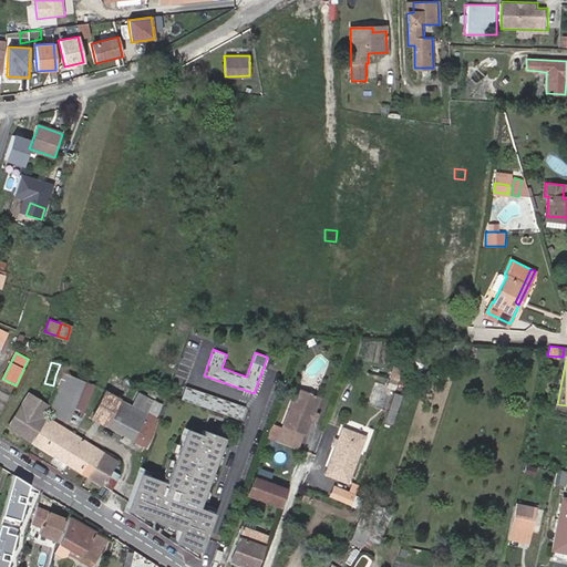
[(66,368),(60,364),(55,375),(61,378),(48,412),(75,423),(79,415),(82,418),(94,385),(64,373),(66,368)]
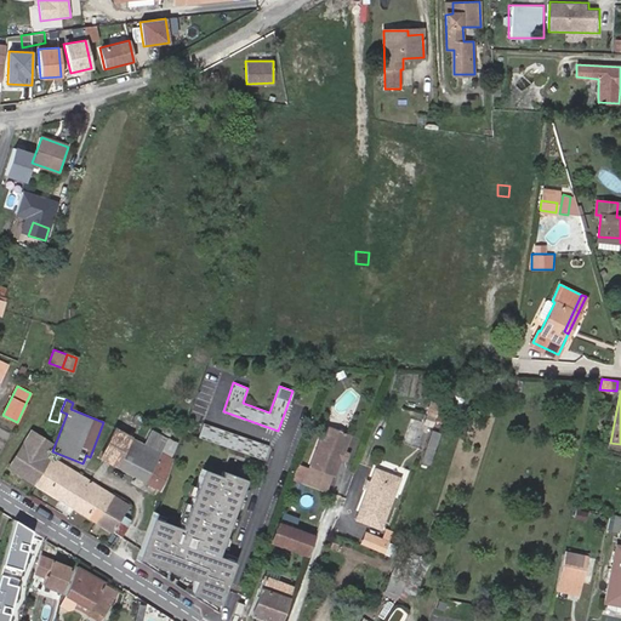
[(439,416),(440,403),(429,402),(426,422),(443,426),(444,416),(439,416)]
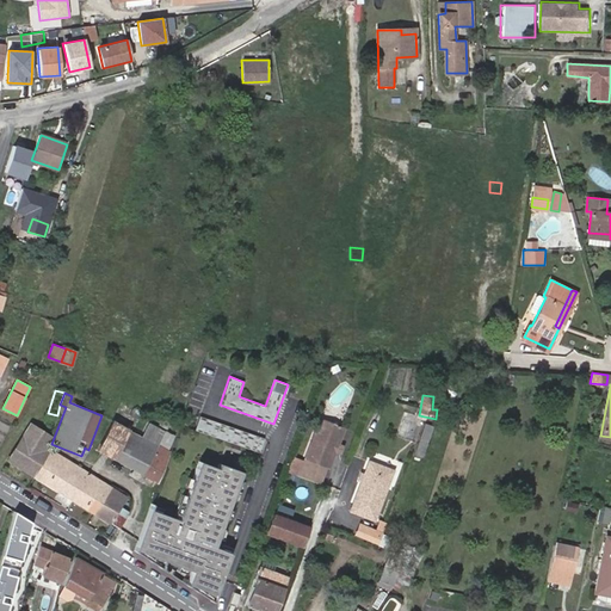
[(264,437),(199,417),(195,430),(259,451),(264,437)]
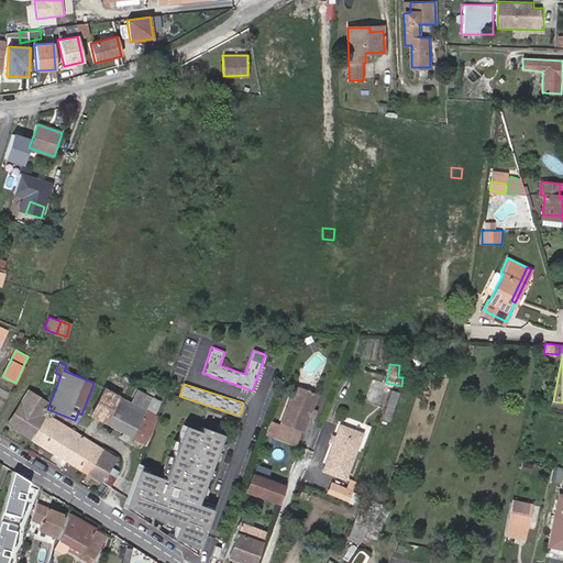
[(0,385),(0,396),(8,398),(10,388),(0,385)]
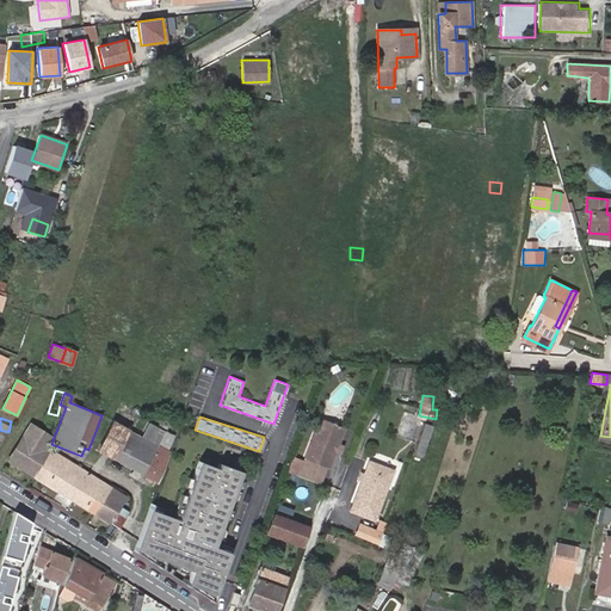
[(344,427),(320,418),(298,474),(314,480),(316,471),(323,475),(327,466),(329,467),(344,427)]
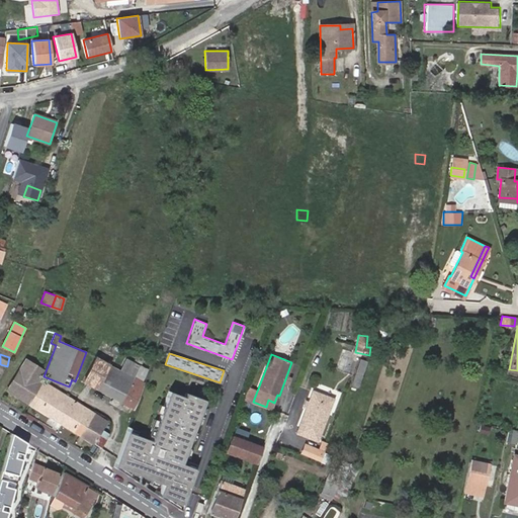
[(144,382),(134,377),(109,365),(109,364),(95,357),(82,381),(133,409),(144,382)]
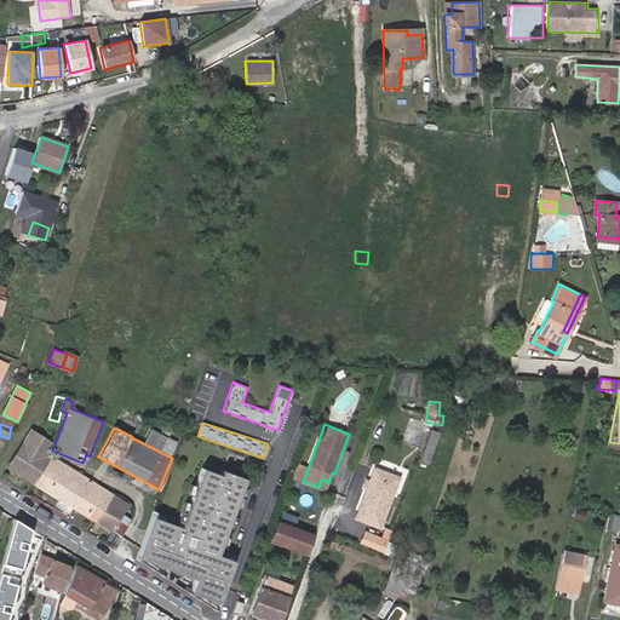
[(441,434),(431,430),(423,453),(434,457),(441,434)]
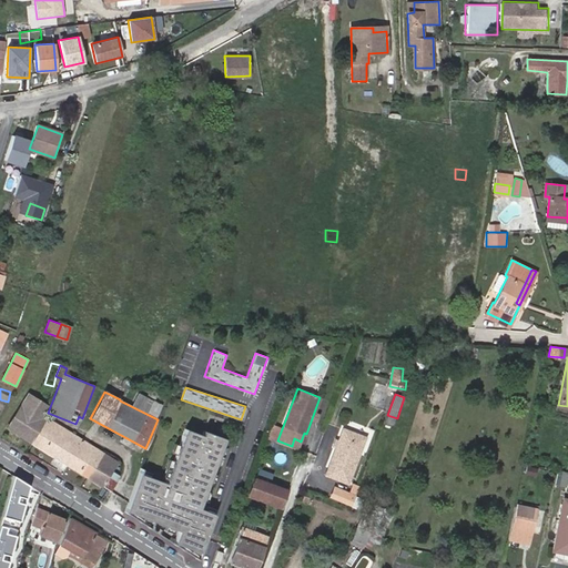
[(9,427),(32,442),(48,418),(44,417),(48,406),(29,395),(9,427)]
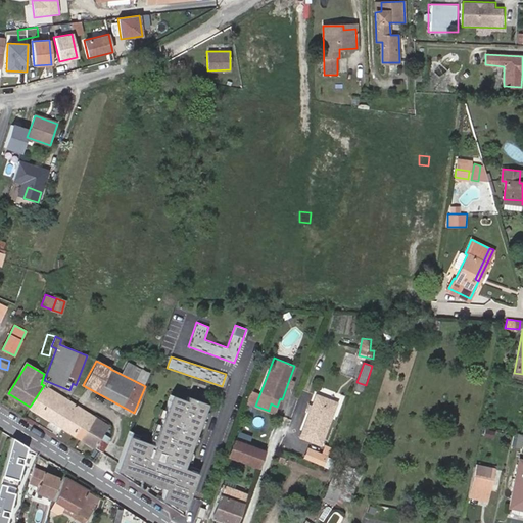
[(135,381),(145,386),(150,373),(141,369),(135,381)]
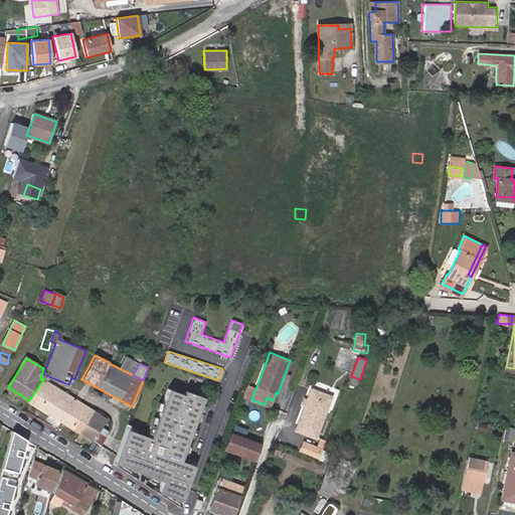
[(43,379),(29,400),(101,446),(106,437),(99,432),(106,419),(43,379)]
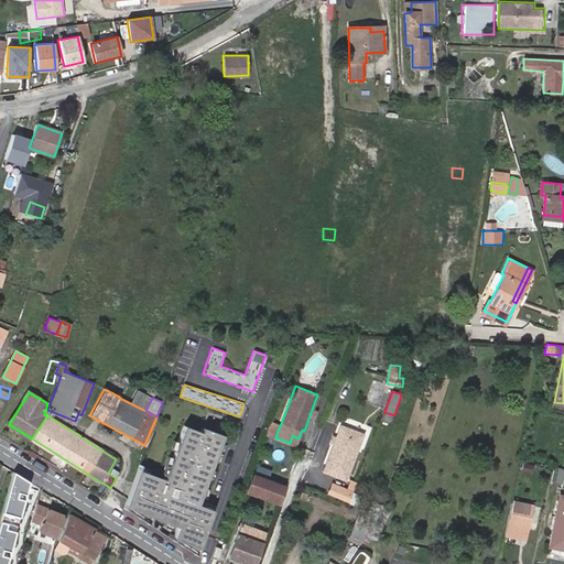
[(270,422),(264,434),(274,437),(279,425),(270,422)]
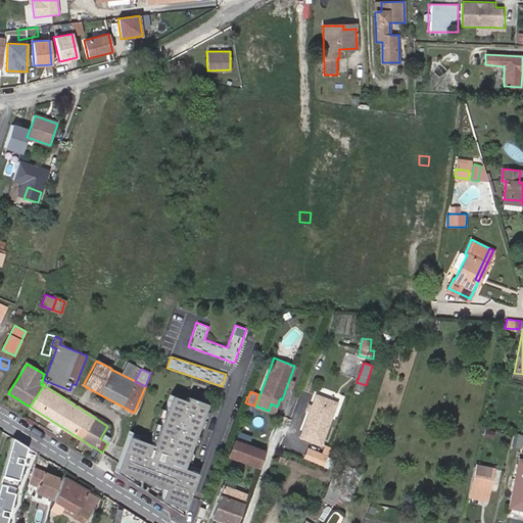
[(151,448),(129,440),(117,470),(163,487),(159,500),(184,509),(197,472),(183,467),(206,403),(187,396),(186,399),(171,394),(151,448)]
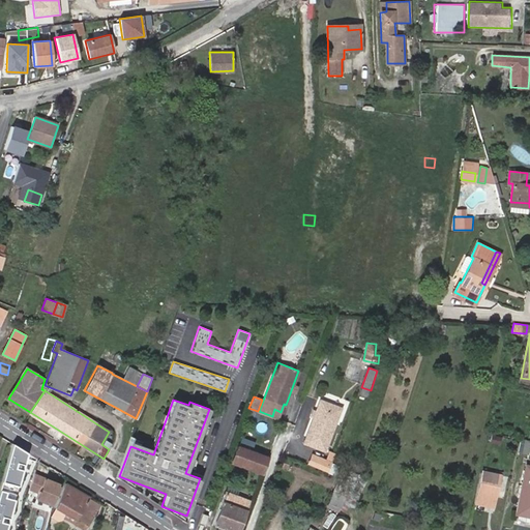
[(341,408),(320,400),(304,443),(325,450),(341,408)]
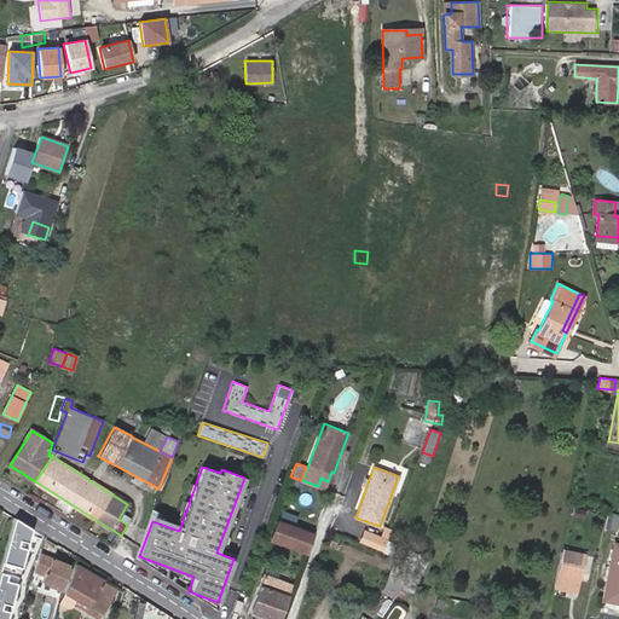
[(328,481),(320,478),(318,486),(324,489),(328,481)]
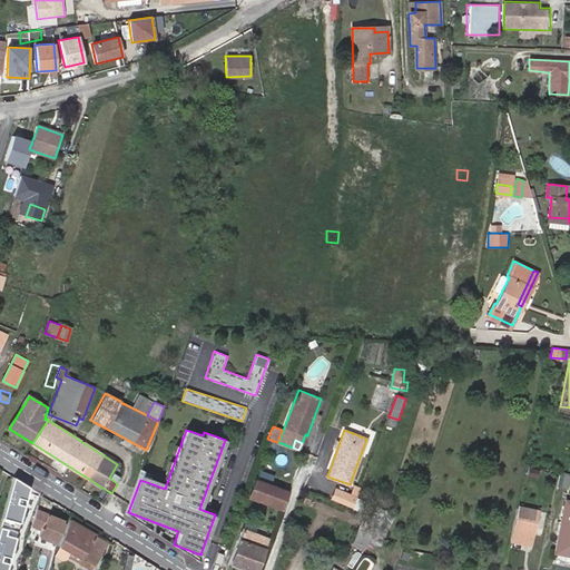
[(261,463),(259,469),(291,482),(294,475),(261,463)]
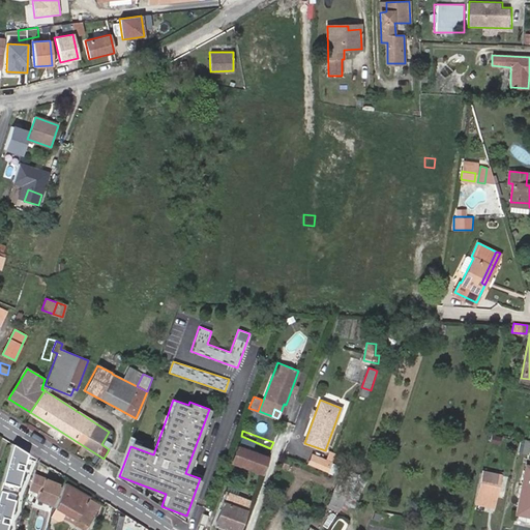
[(270,448),(241,436),(237,445),(268,457),(270,448)]
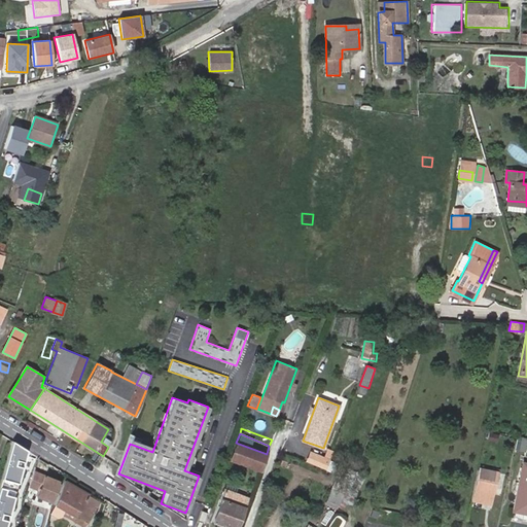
[(0,526),(4,526),(26,451),(11,441),(0,483),(0,526)]
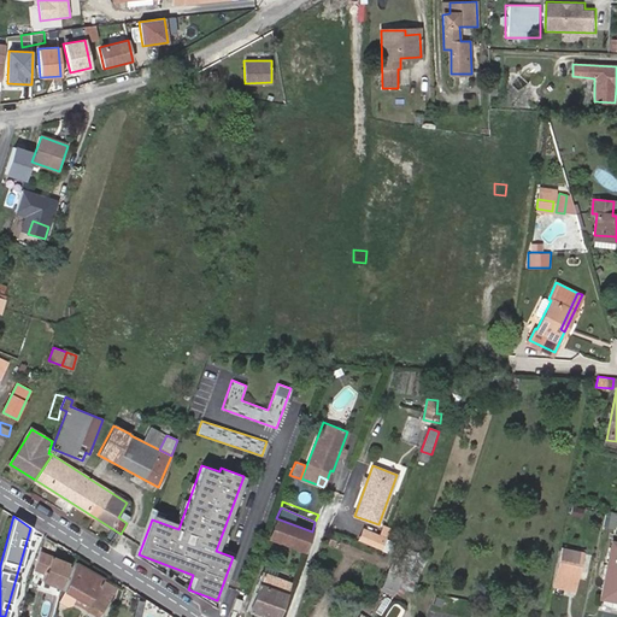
[(305,550),(312,532),(276,518),(270,538),(305,550)]
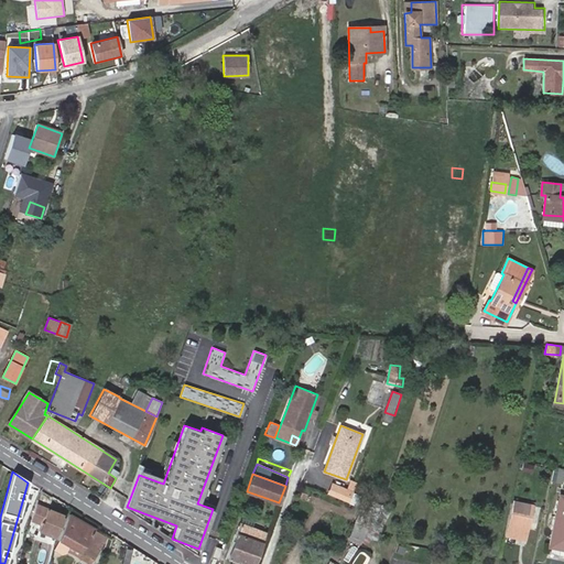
[(331,495),(350,502),(354,494),(334,485),(331,495)]
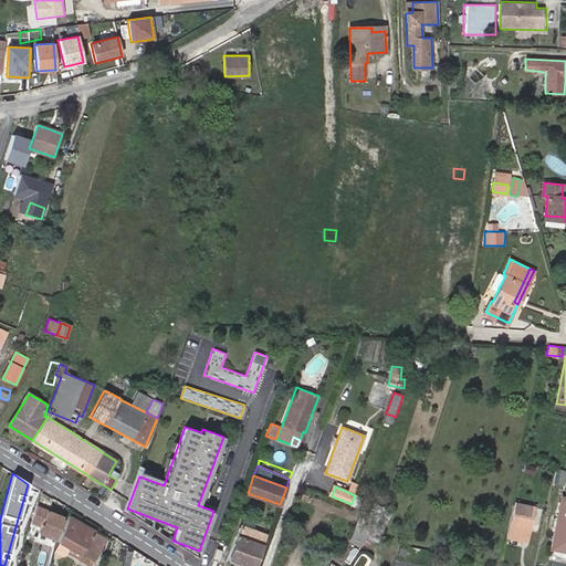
[(565,498),(561,498),(551,547),(565,551),(565,498)]
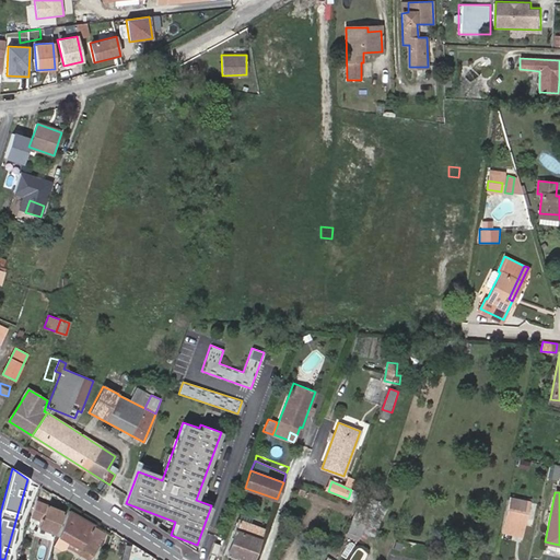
[(528,502),(510,498),(503,531),(515,533),(516,529),(522,531),(528,502)]
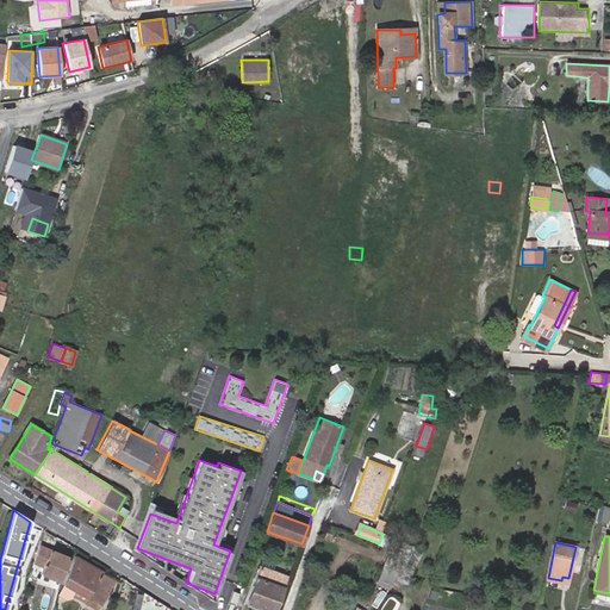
[(56,553),(39,546),(35,562),(45,567),(43,572),(61,580),(70,560),(68,559),(60,576),(50,571),(51,562),(56,553)]
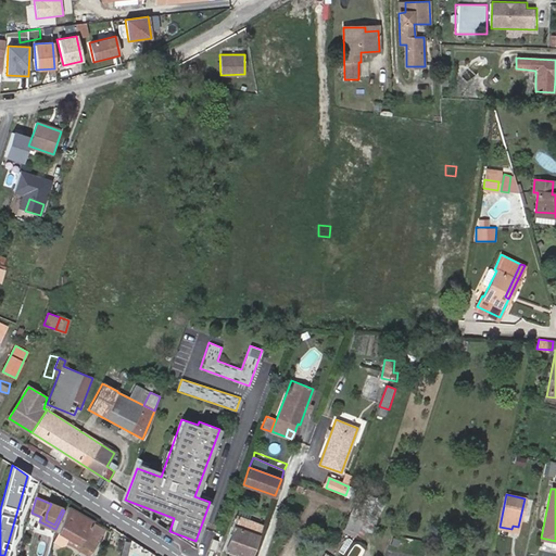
[(62,509),(51,504),(47,513),(46,520),(54,525),(62,509)]
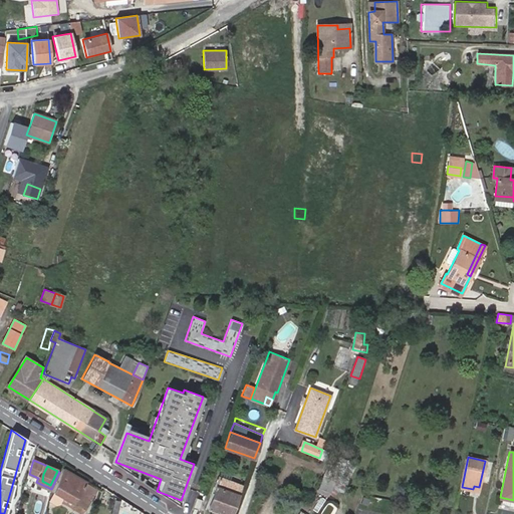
[(63,470),(54,492),(74,503),(86,509),(98,490),(86,483),(86,482),(63,470)]
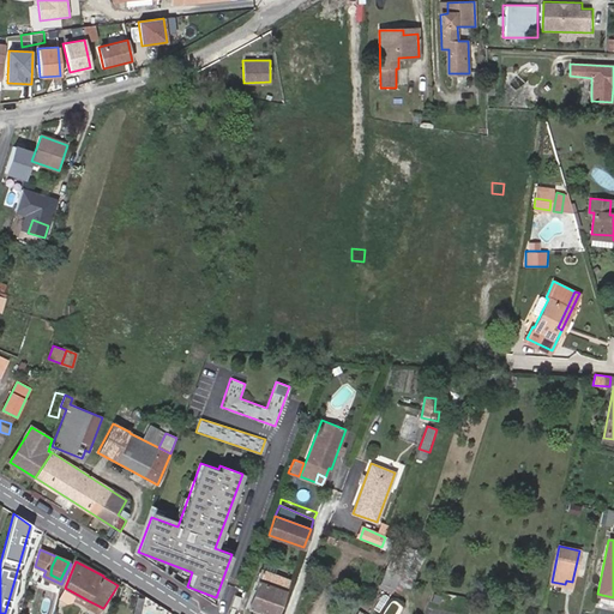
[(420,567),(410,561),(401,577),(410,583),(420,567)]
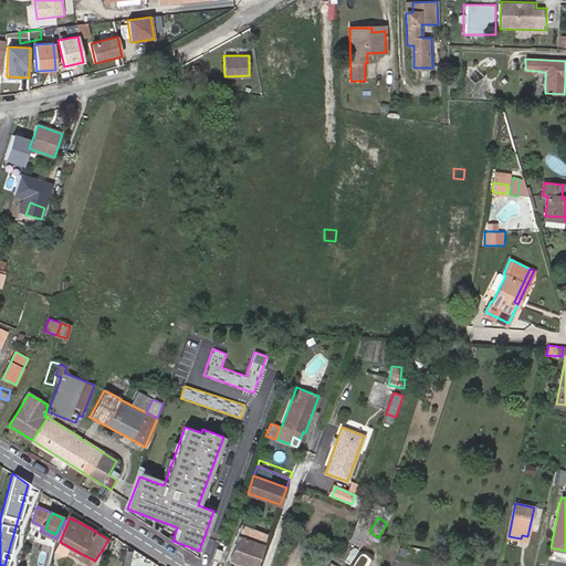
[(252,565),(265,533),(241,524),(229,559),(247,565),(252,565)]
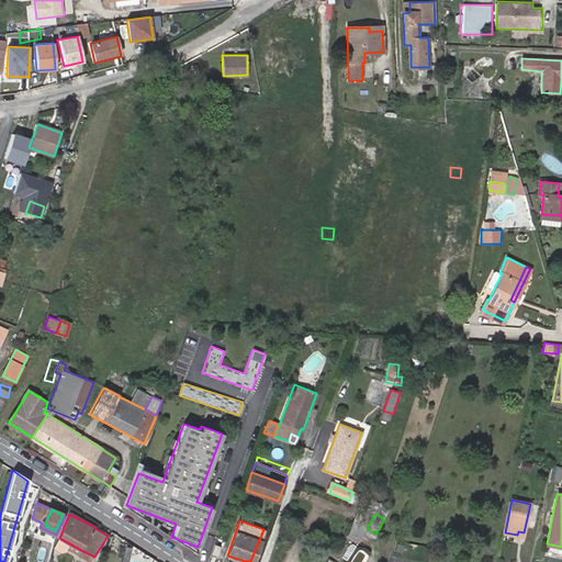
[(51,546),(54,538),(41,532),(37,539),(51,546)]
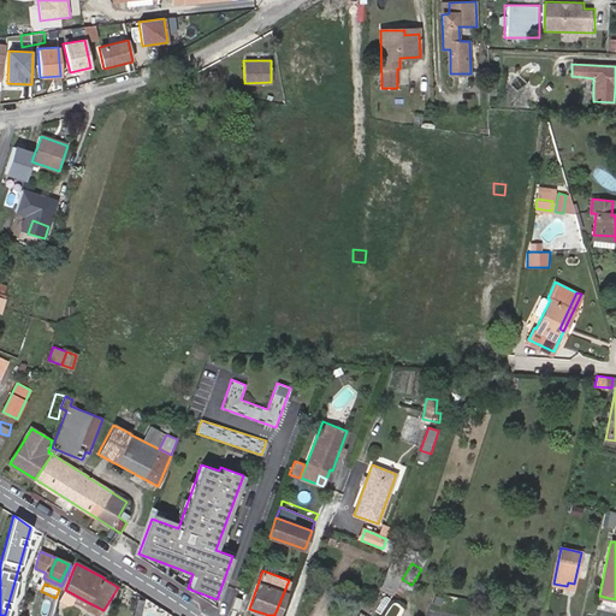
[(89,603),(65,590),(65,588),(63,593),(87,608),(89,603)]
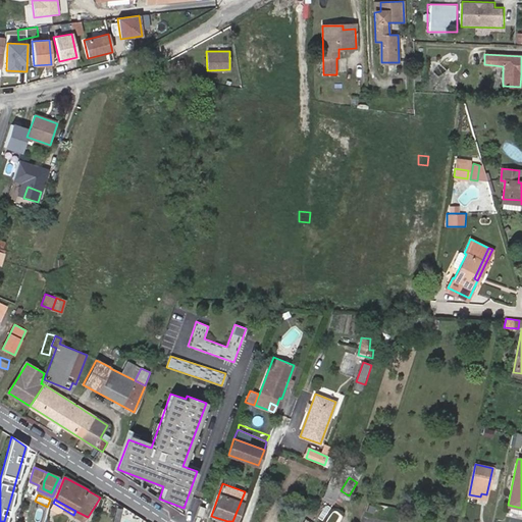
[(121,508),(115,520),(119,521),(141,521),(143,519),(121,508)]
